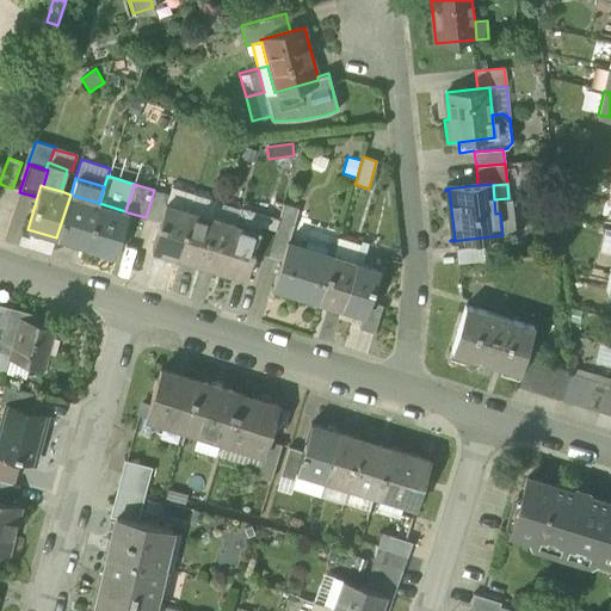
[(170,195),(167,203),(189,210),(195,193),(172,186),(168,195),(170,195)]
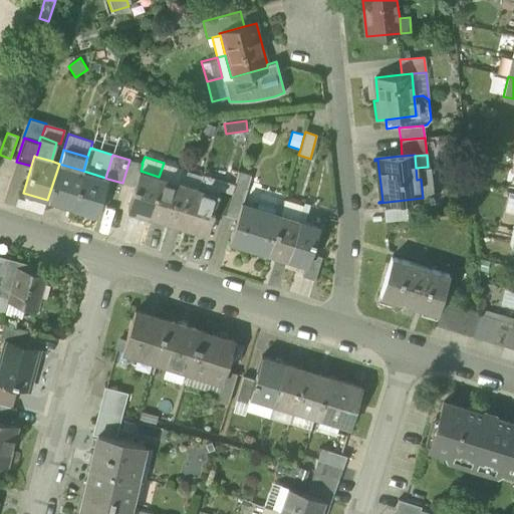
[(142,164),(130,160),(122,183),(135,187),(139,171),(141,171),(143,164),(142,164)]
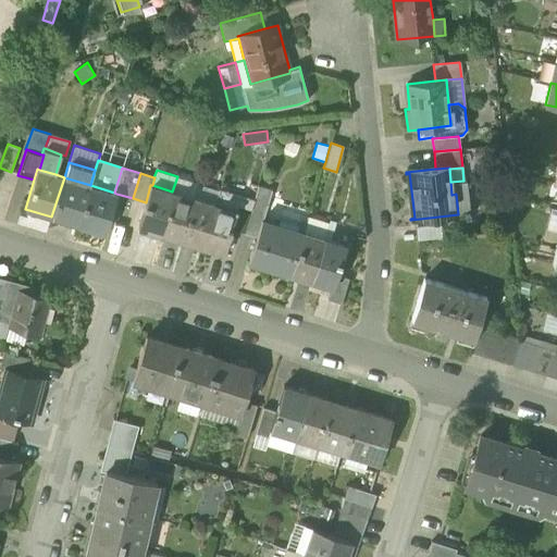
[(194,198),(198,183),(177,176),(172,192),(194,198)]
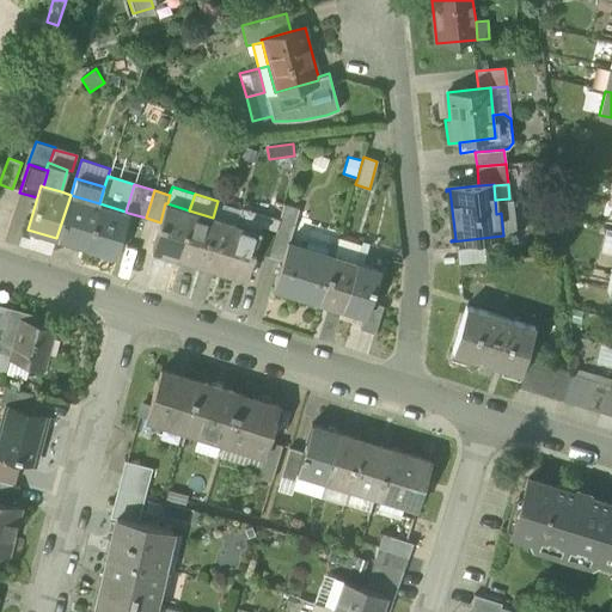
[(558,216),(577,221),(583,199),(564,194),(558,216)]
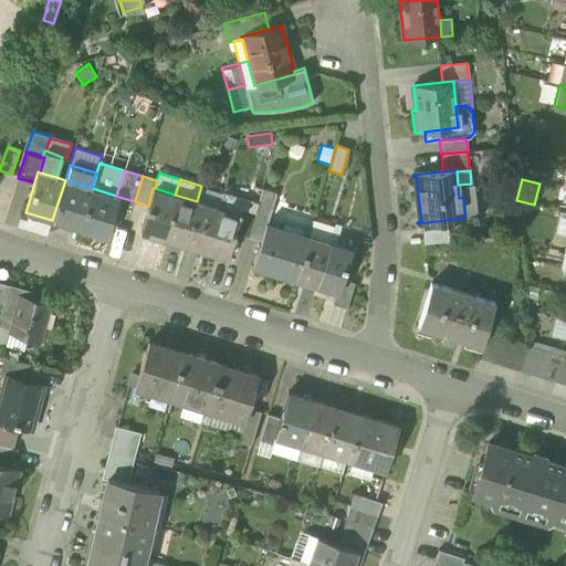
[(79,229),(92,188),(65,180),(52,220),(79,229)]
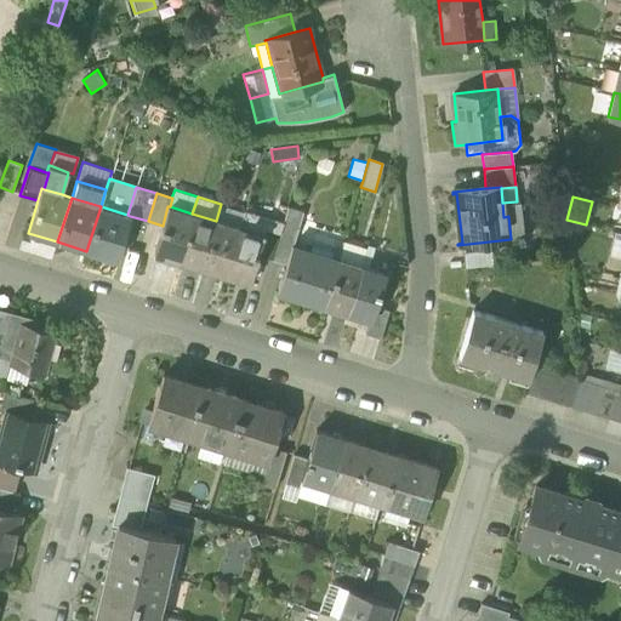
[(0,231),(5,233),(15,204),(1,199),(0,201),(0,231)]
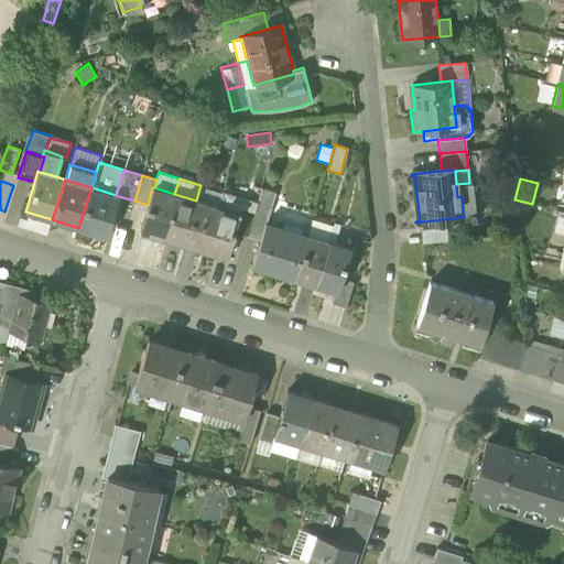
[(469,183),(456,184),(457,197),(462,196),(464,217),(475,216),(473,183),(469,183)]
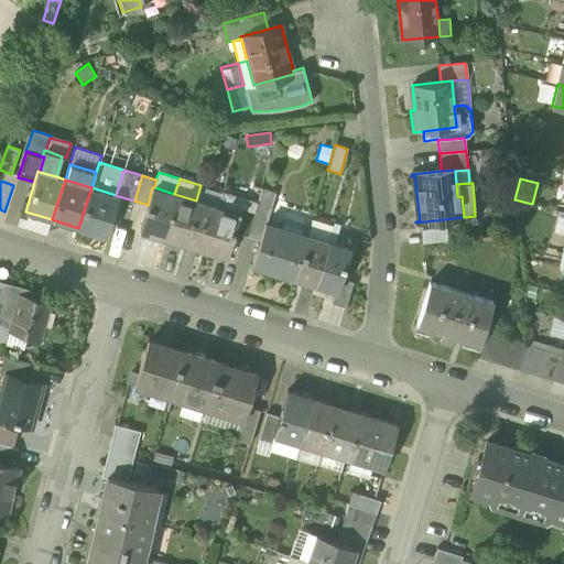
[(217,207),(221,192),(201,185),(196,201),(217,207)]
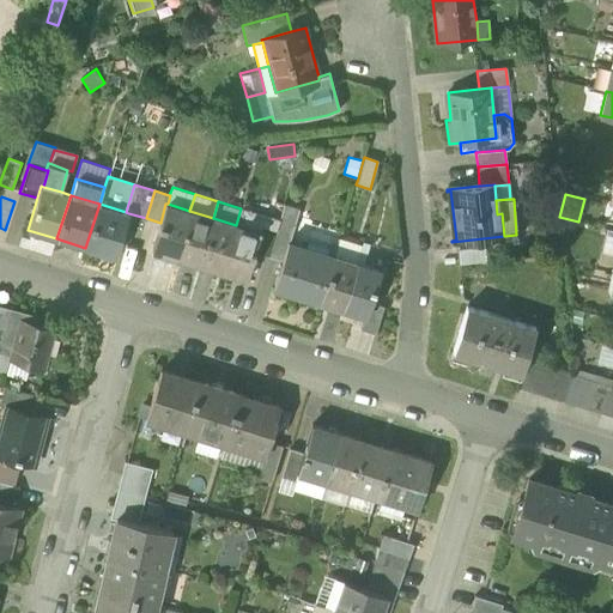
[(128,213),(126,212),(99,204),(85,248),(114,256),(128,213)]
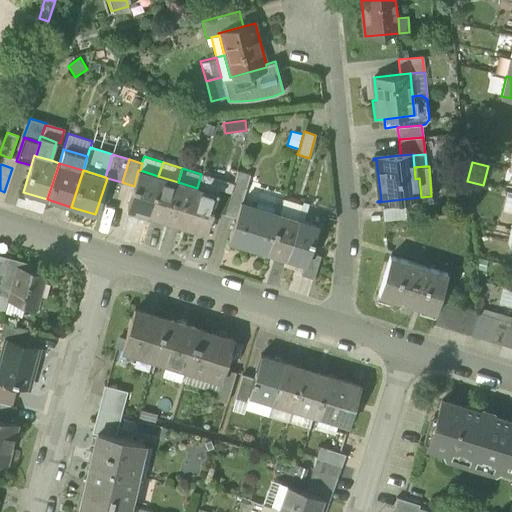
[(147,214),(158,176),(140,170),(138,170),(134,186),(127,208),(147,214)]
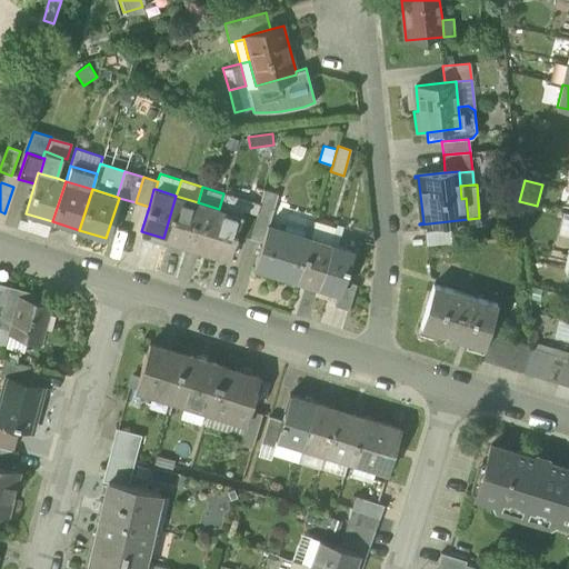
[(256,211),(256,212),(248,238),(262,242),(267,225),(277,192),(263,189),(259,203),(256,211)]
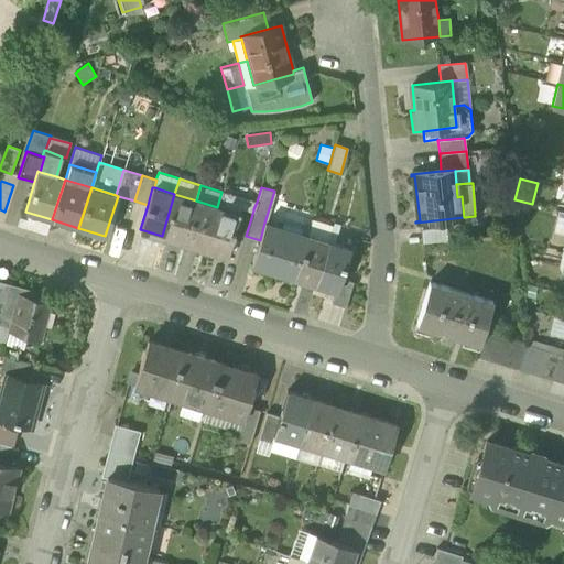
[(221,192),(217,207),(239,214),(241,206),(243,198),(221,192)]
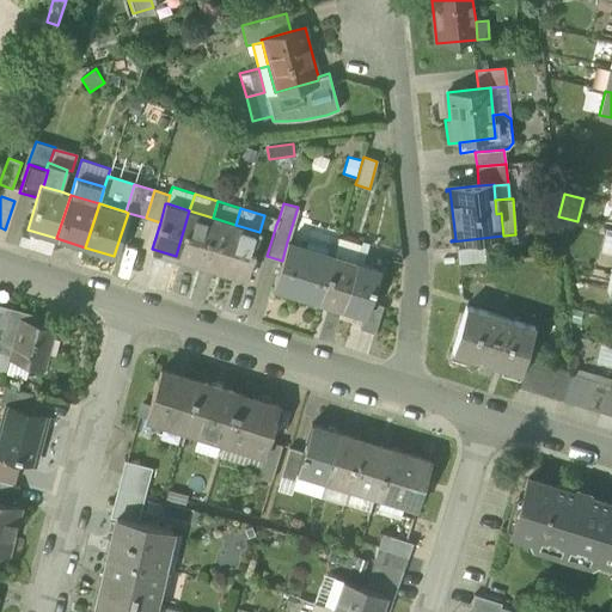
[(176,256),(199,264),(213,218),(189,210),(176,256)]
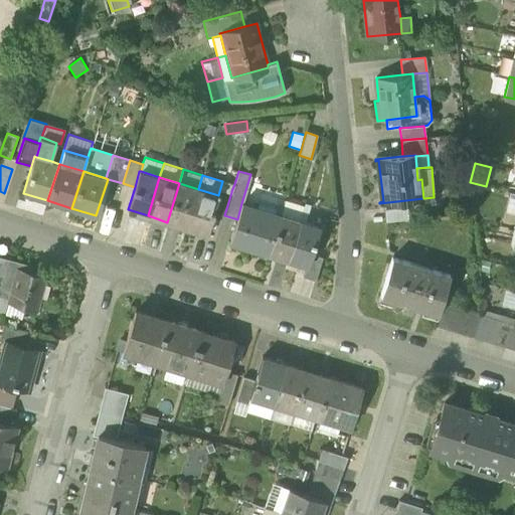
[(231,191),(234,184),(222,181),(220,188),(231,191)]
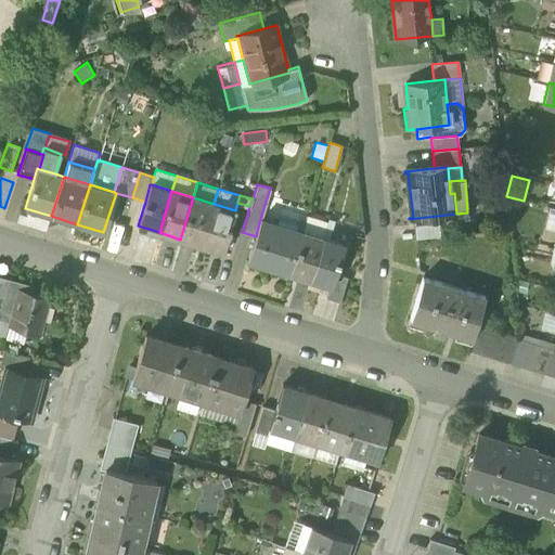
[(180,240),(201,246),(214,204),(193,197),(180,240)]
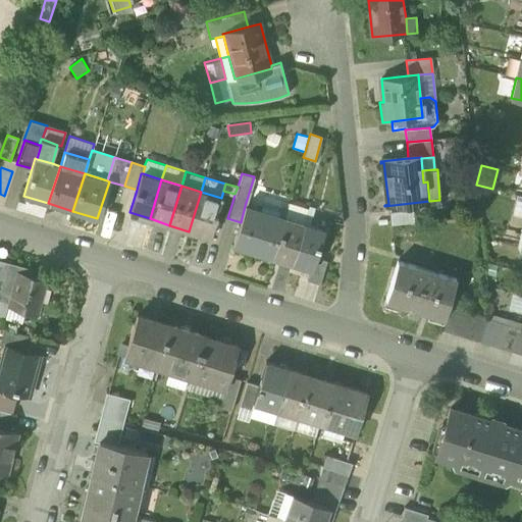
[(216,214),(227,218),(235,195),(235,194),(223,191),(221,198),(216,214)]
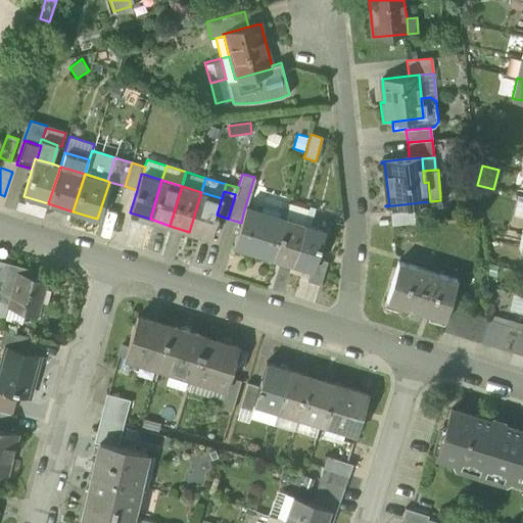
[(217,215),(222,198),(201,192),(189,232),(209,238),(217,215)]
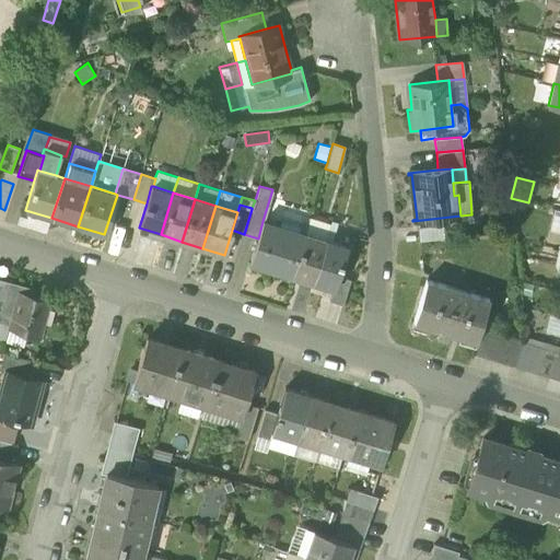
[(305,234),(310,217),(284,209),(279,226),(305,234)]
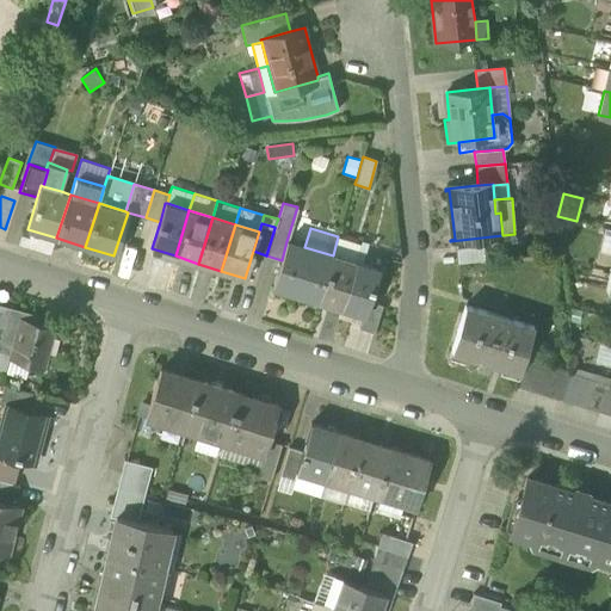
[(610,234),(604,234),(600,252),(610,254),(610,234)]
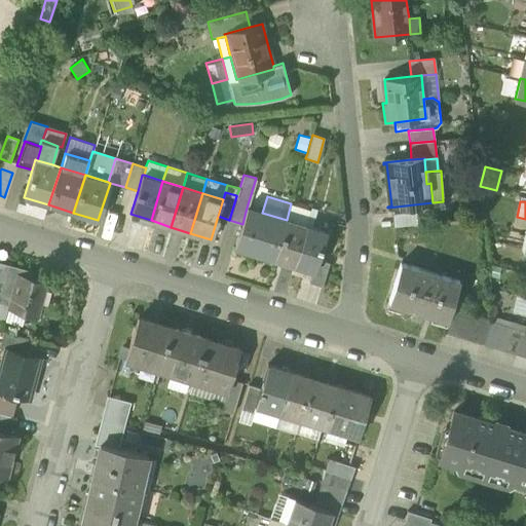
[(287,220),(306,226),(310,210),(291,203),(287,220)]
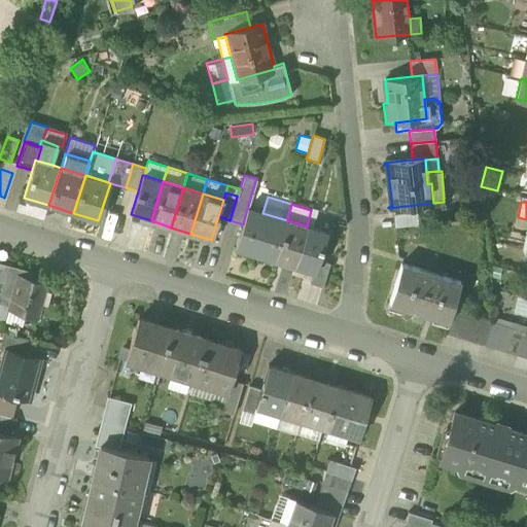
[(235,247),(275,259),(287,220),(262,213),(247,208),(243,224),(235,247)]
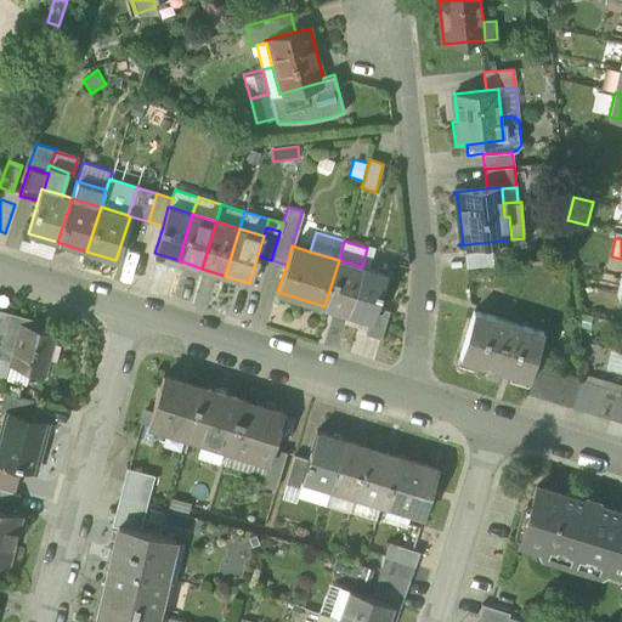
[(464,254),(467,267),(492,265),(491,252),(464,254)]
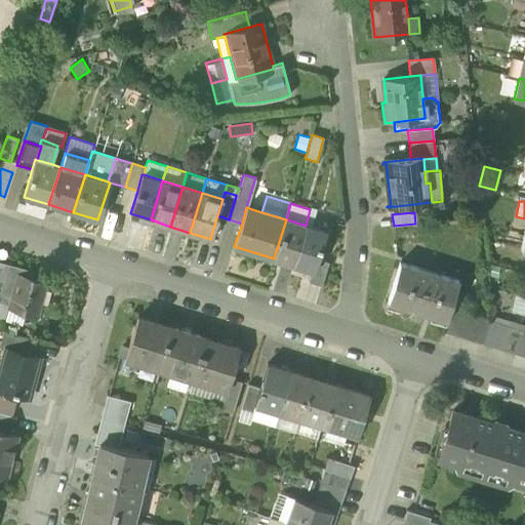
[(306,226),(286,219),(274,258),(275,258),(293,264),(306,226)]
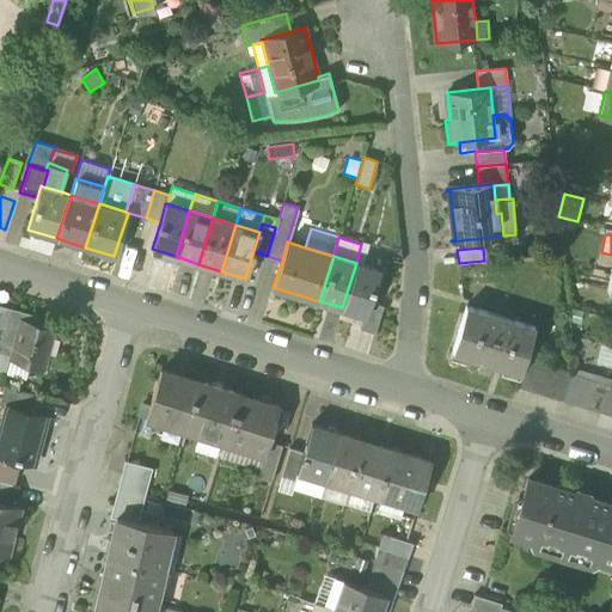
[(379,270),(356,263),(342,307),(366,316),(371,298),(379,270)]
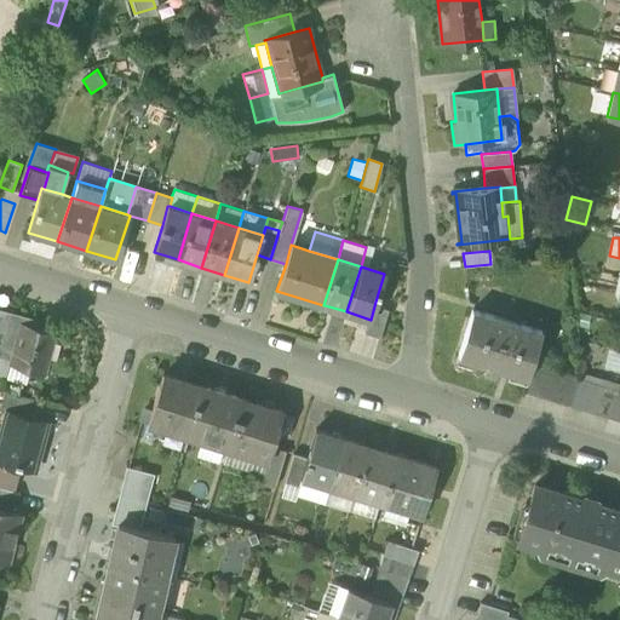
[(366,333),(382,338),(391,305),(375,302),(371,320),(366,333)]
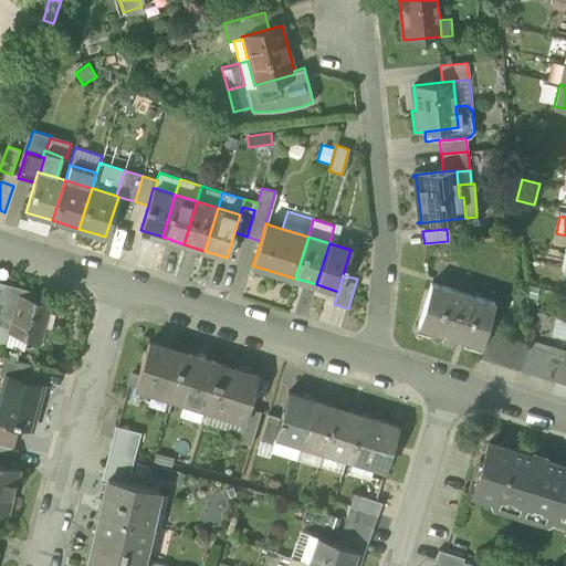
[(0,325),(10,328),(14,315),(1,311),(9,284),(0,281),(0,325)]
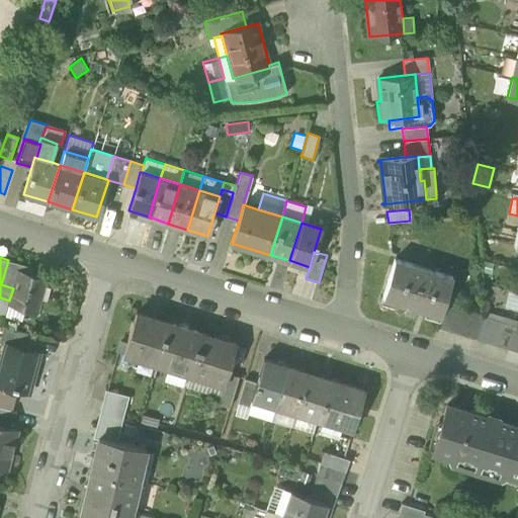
[(417,310),(440,317),(444,305),(452,277),(395,259),(382,298),(406,306),(404,311),(416,315),(417,310)]
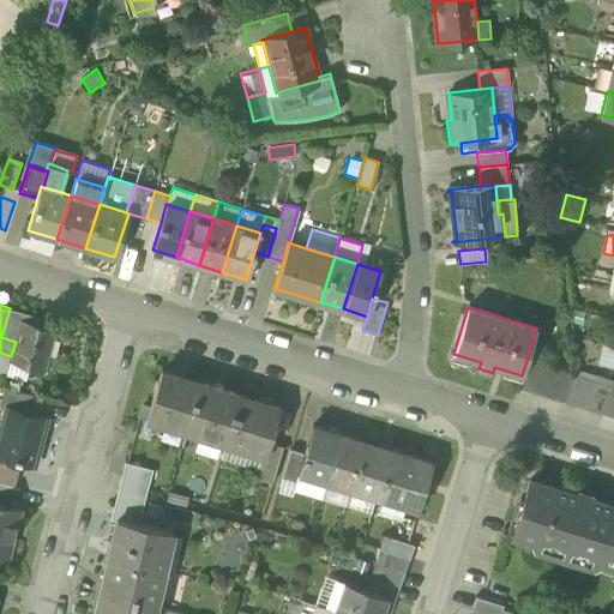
[(24,313),(10,308),(1,337),(16,342),(22,319),(23,319),(24,313)]
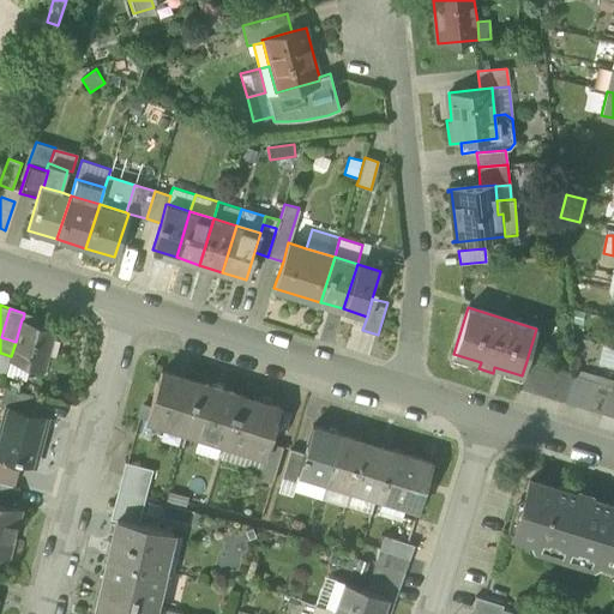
[(10,361),(43,369),(54,327),(23,319),(22,319),(16,342),(11,356),(10,361)]
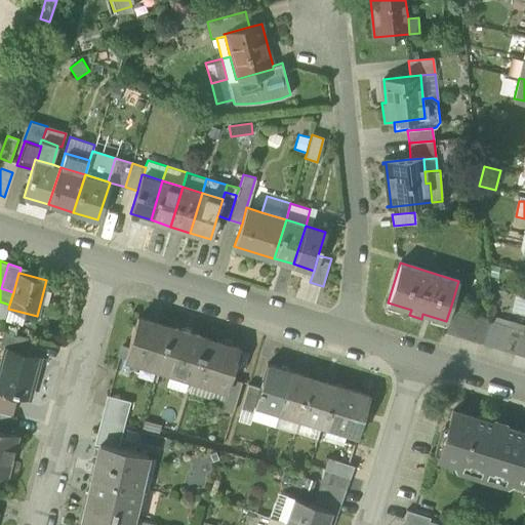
[(524,313),(524,296),(515,294),(512,311),(524,313)]
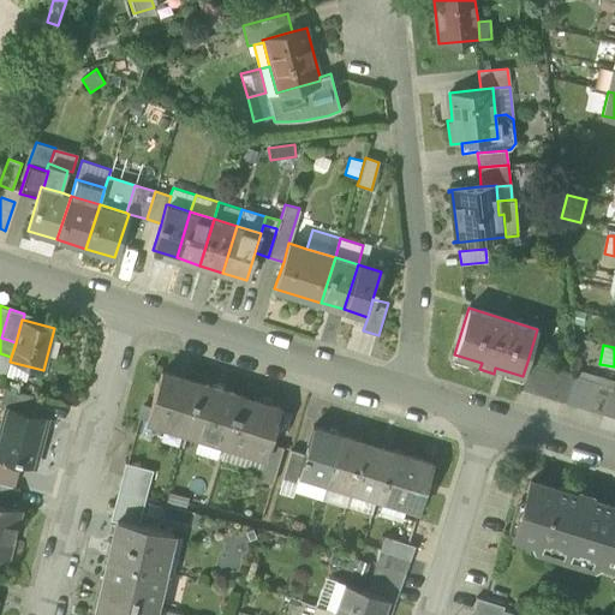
[(518,389),(565,404),(573,376),(527,362),(523,376),(518,389)]
